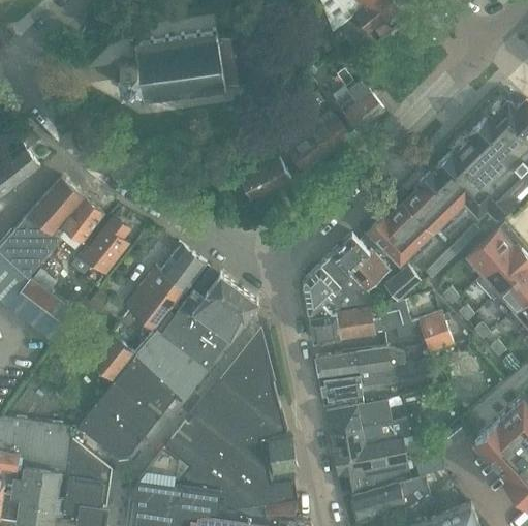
[(317,0),(330,35),(347,22),(351,19),(350,18),(373,0),(317,0)]
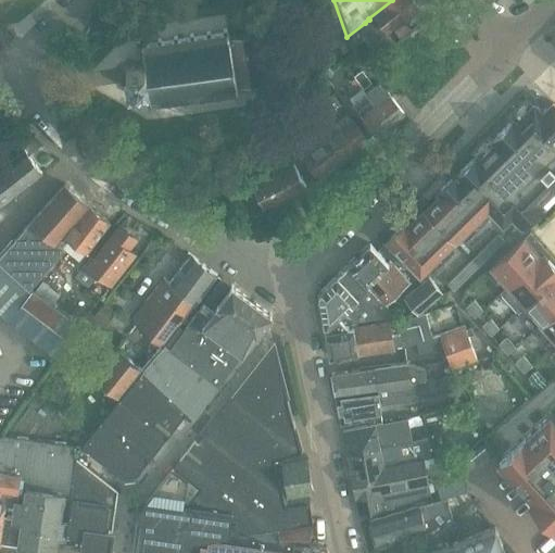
[(416,11),(407,0),(392,0),(368,19),(369,20),(365,23),(377,39),(385,34),(386,35),(416,11)]
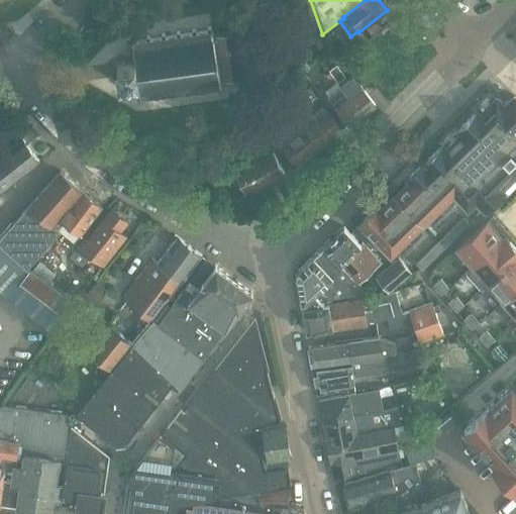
[(376,22),(367,29),(373,35),(381,28),(376,22)]
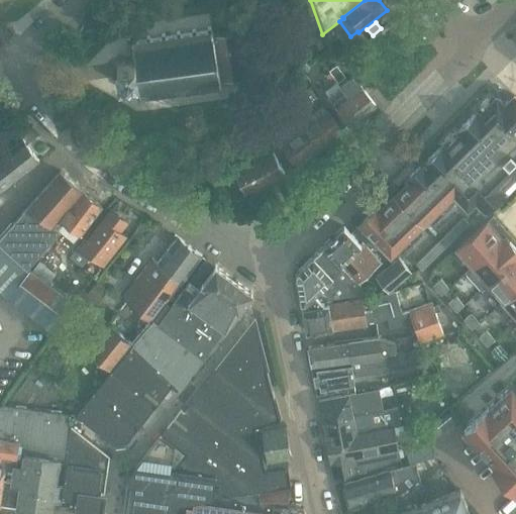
[(115,60),(116,62),(110,63),(111,67),(116,66),(117,74),(119,82),(113,83),(114,86),(119,85),(119,88),(123,88),(122,84),(130,83),(130,85),(131,86),(133,86),(134,87),(135,87),(136,96),(134,97),(134,100),(137,99),(137,102),(139,102),(139,103),(145,103),(144,99),(155,98),(156,101),(159,101),(158,97),(169,95),(170,99),(174,98),(173,95),(185,93),(185,97),(189,96),(189,93),(200,91),(201,94),(205,94),(205,90),(216,89),(216,92),(220,92),(218,83),(244,80),(237,32),(211,35),(210,29),(206,29),(207,33),(196,35),(195,31),(191,32),(192,35),(180,37),(180,33),(176,34),(176,38),(165,40),(164,36),(160,36),(161,40),(149,42),(148,38),(145,39),(146,42),(136,44),(135,39),(131,40),(131,42),(129,43),(129,45),(127,45),(127,47),(129,47),(131,61),(119,62),(118,59),(115,60)]
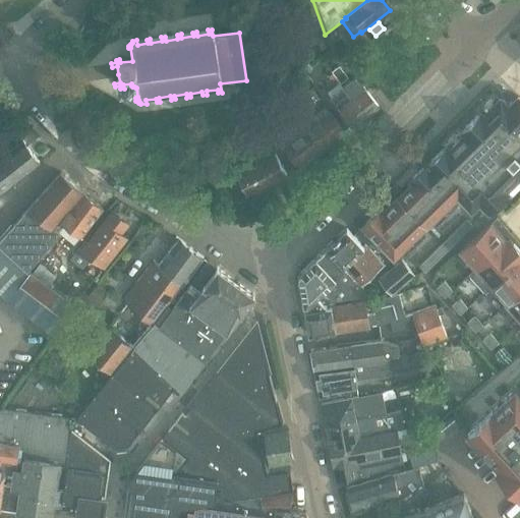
[(338,69),(332,74),(340,87),(347,80),(338,69)]
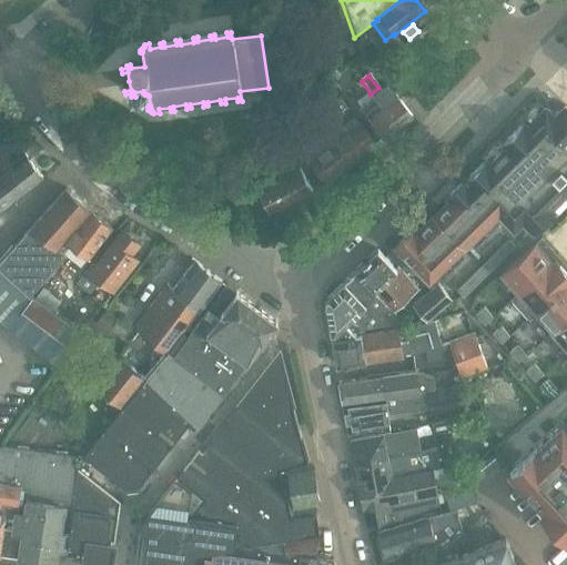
[(387,87),(374,98),(398,130),(412,119),(387,87)]
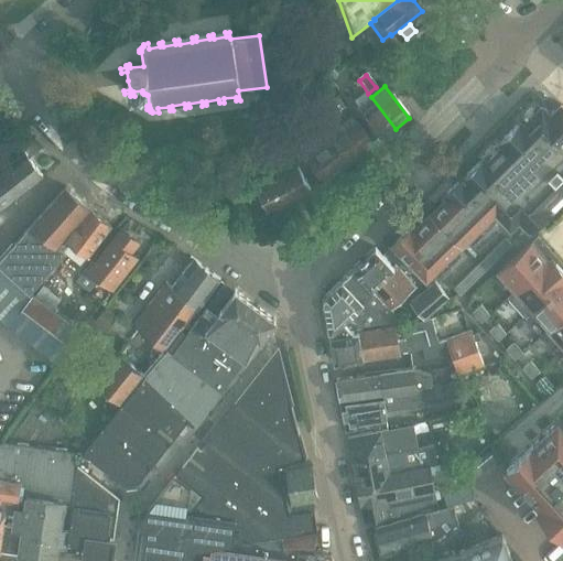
[(371,97),(357,107),(381,139),(396,129),(371,97)]
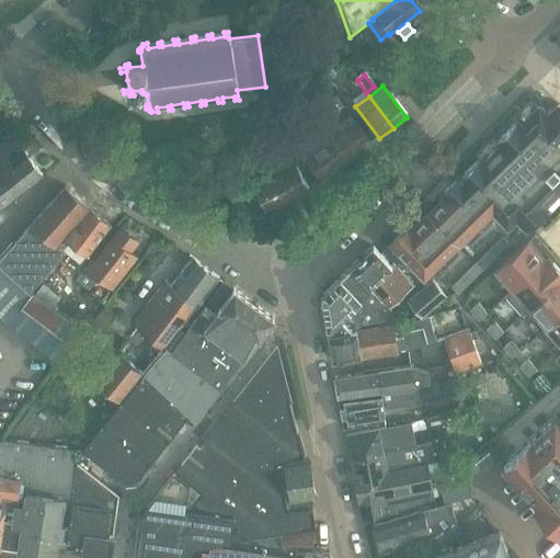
[(480,160),(459,180),(492,214),(506,228),(515,220),(525,230),(546,209),(544,207),(559,191),(559,110),(557,106),(546,116),(538,107),(518,125),(517,124),(495,144),(499,147),(482,162),(480,160)]
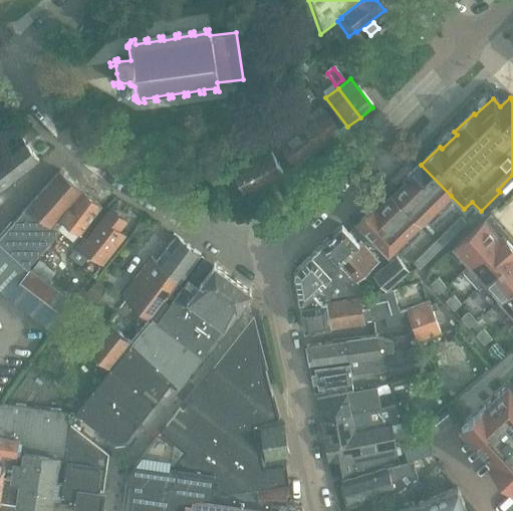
[(296,126),(301,133),(279,149),(294,168),(341,132),(326,112),(325,113),(321,108),(296,126)]
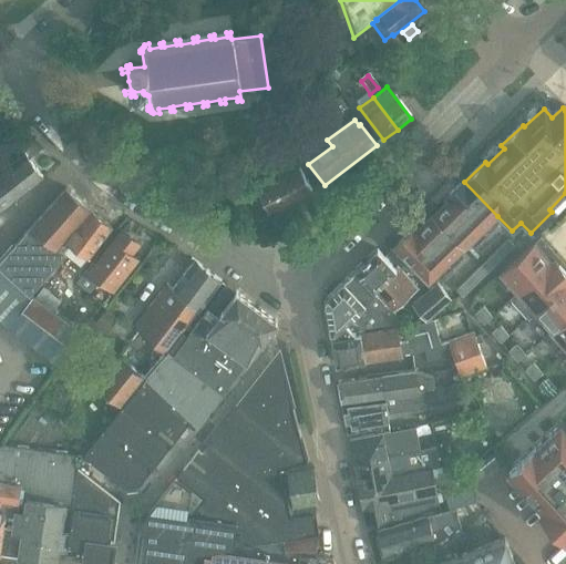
[(0,212),(41,180),(24,157),(0,175),(0,212)]
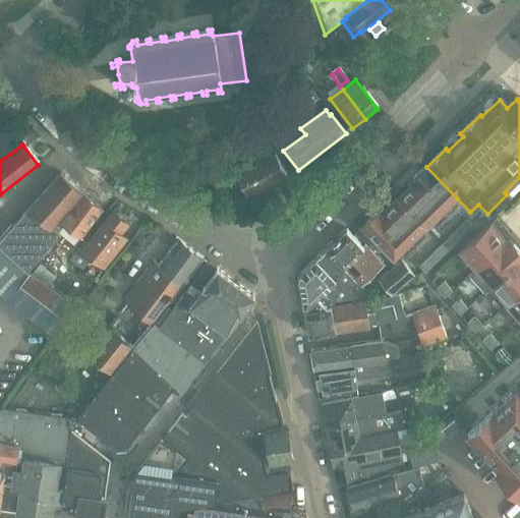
[(275,157),(235,177),(246,197),(286,177),(275,157)]
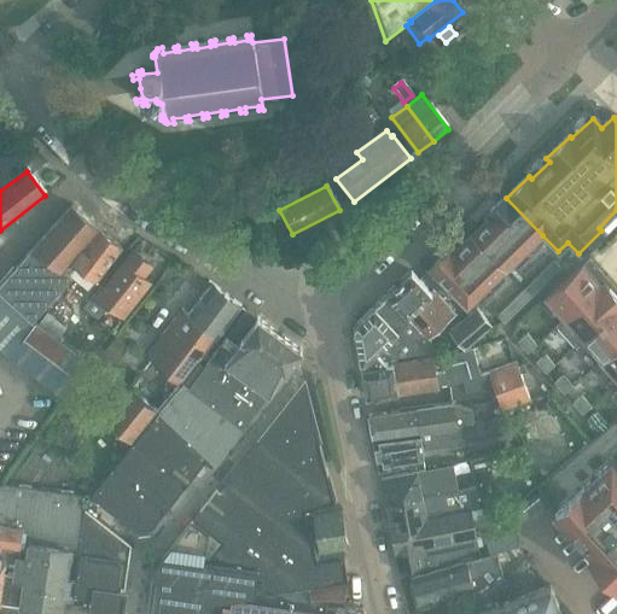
[(521,255),(542,235),(506,198),(506,197),(484,217),(487,220),(521,255)]
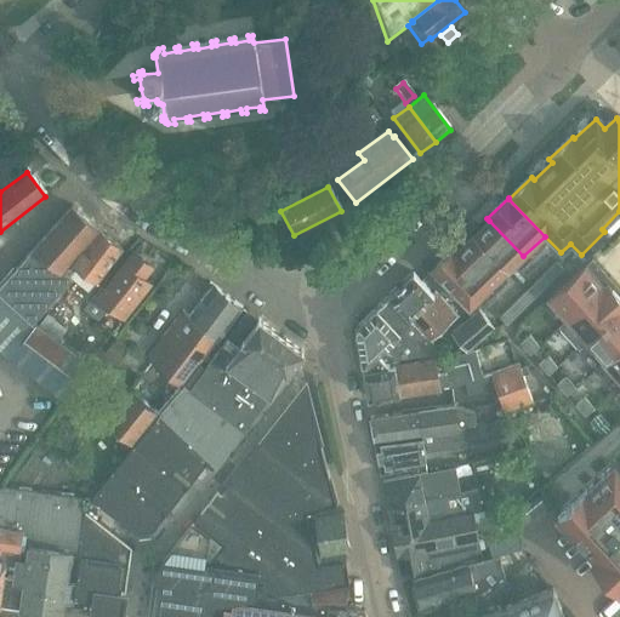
[(69,281),(78,272),(67,263),(96,232),(72,210),(0,287),(0,298),(30,326),(70,283),(69,281)]
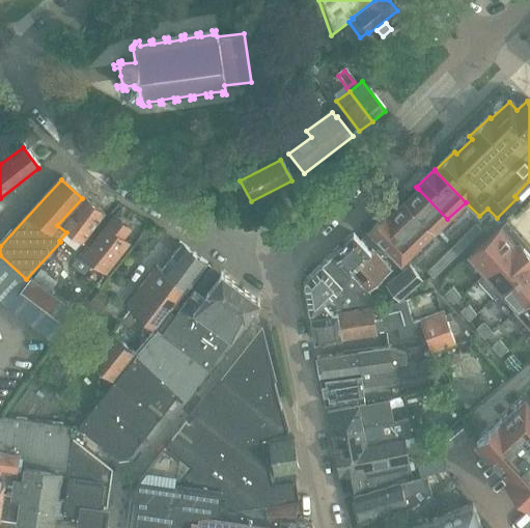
[(403,203),(433,233),(447,219),(418,189),(403,203)]
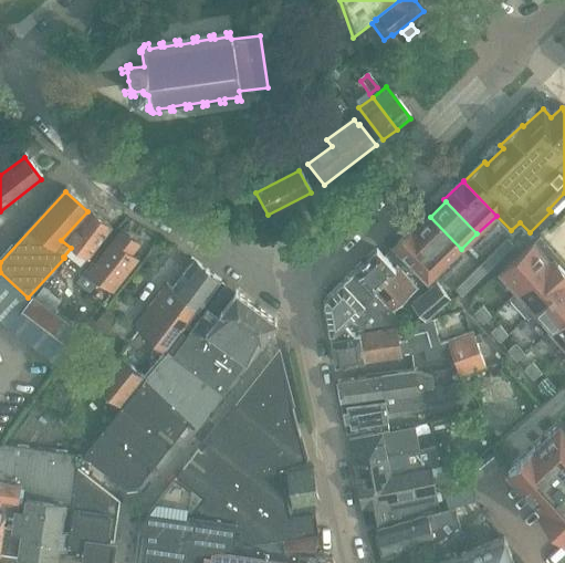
[(71,248),(86,260),(110,230),(87,211),(61,240),(71,248)]
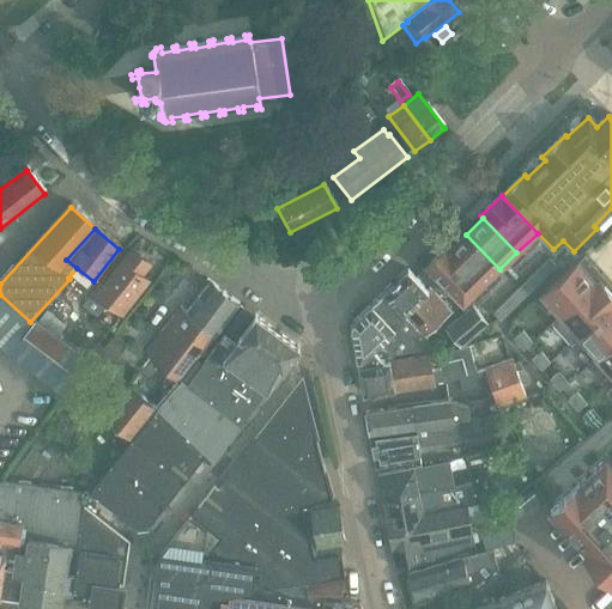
[(483,285),(500,269),(466,235),(466,233),(448,250),(483,285)]
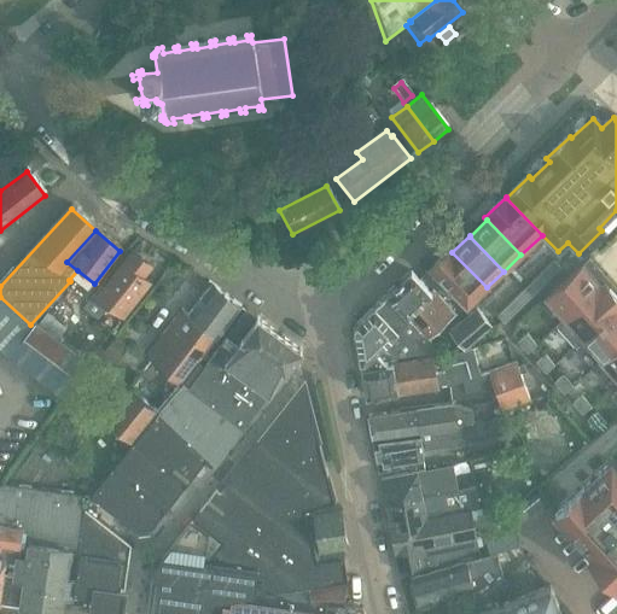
[(465,308),(487,287),(452,252),(450,250),(429,270),(465,308)]
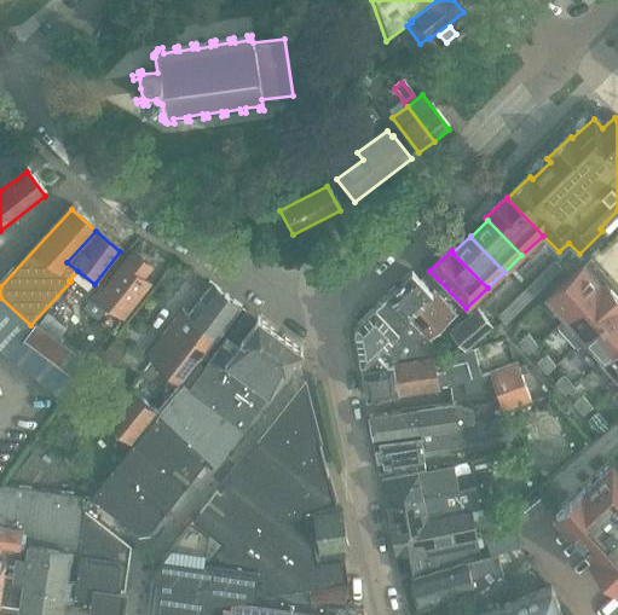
[(93,299),(84,311),(98,323),(108,311),(122,321),(150,288),(142,282),(151,270),(132,255),(97,301),(93,299)]
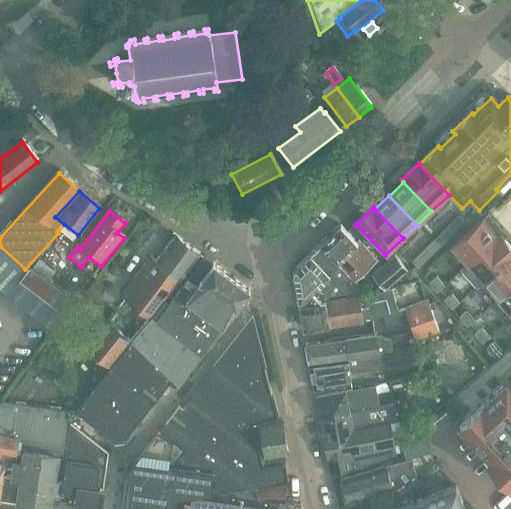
[(455,232),(463,224),(458,218),(450,226),(455,232)]
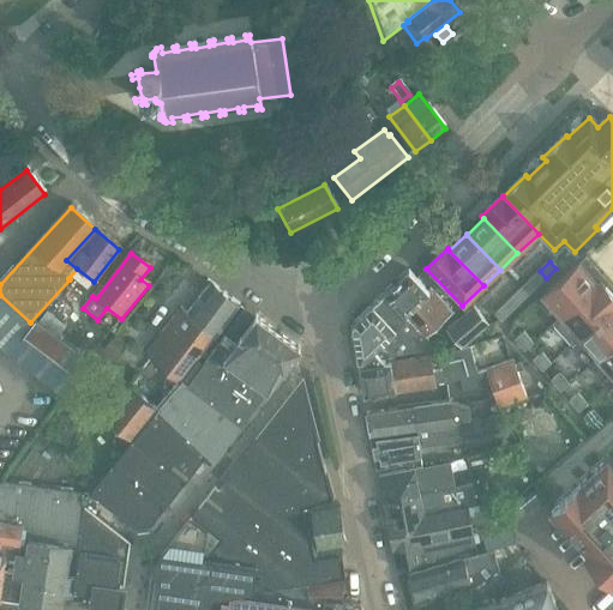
[(578,266),(542,299),(560,319),(596,287),(578,266)]
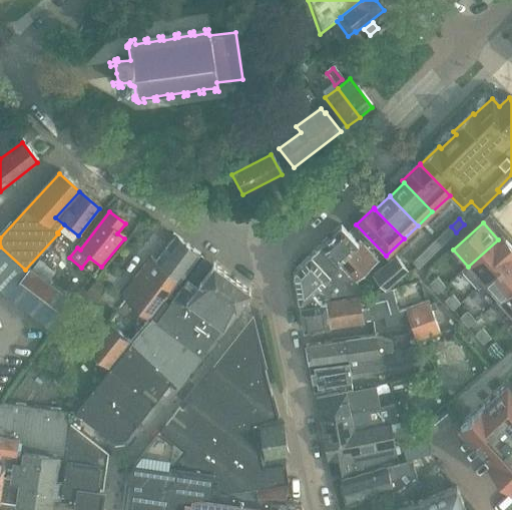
[(320,245),(321,246),(354,283),(376,263),(359,243),(357,244),(339,226),(320,245)]
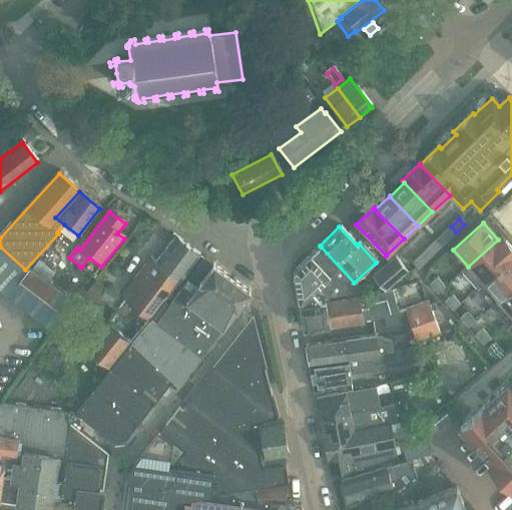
[(443,234),(449,239),(456,232),(451,226),(443,234)]
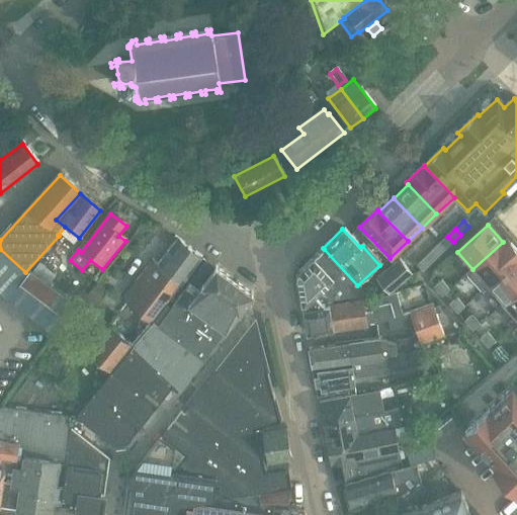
[(453,242),(447,237),(439,244),(445,250),(453,242)]
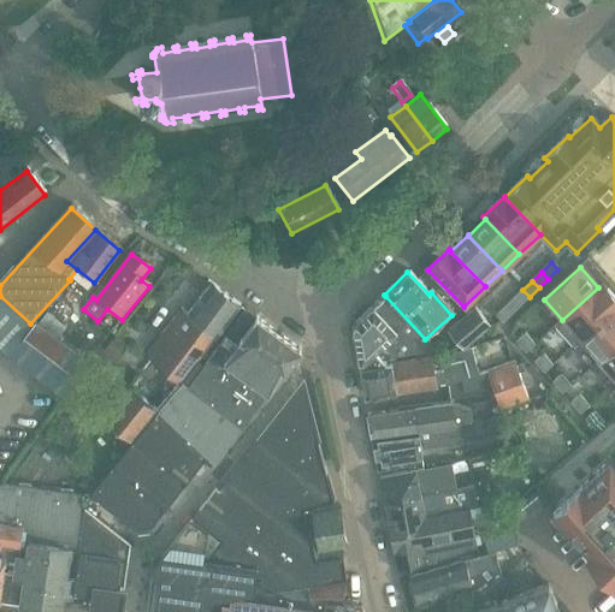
[(614,312),(614,299),(601,285),(598,287),(562,320),(553,327),(573,350),(581,342),(614,312)]
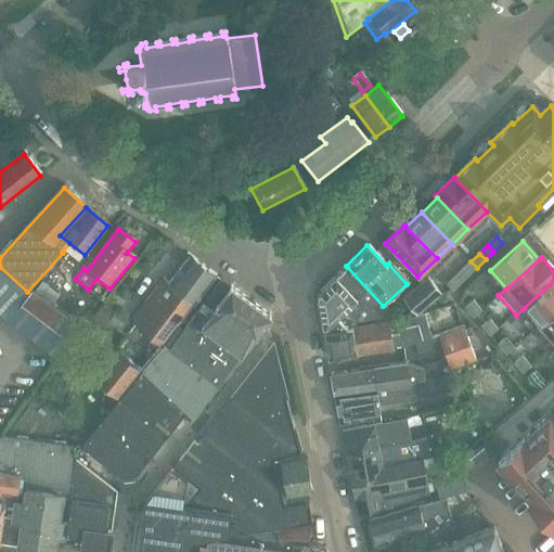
[(164,281),(131,323),(163,347),(217,279),(191,258),(169,285),(164,281)]
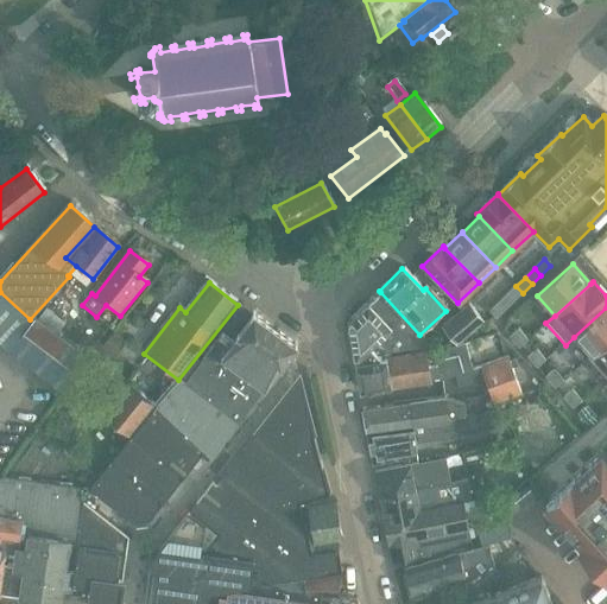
[(506,296),(513,303),(523,293),(516,286),(506,296)]
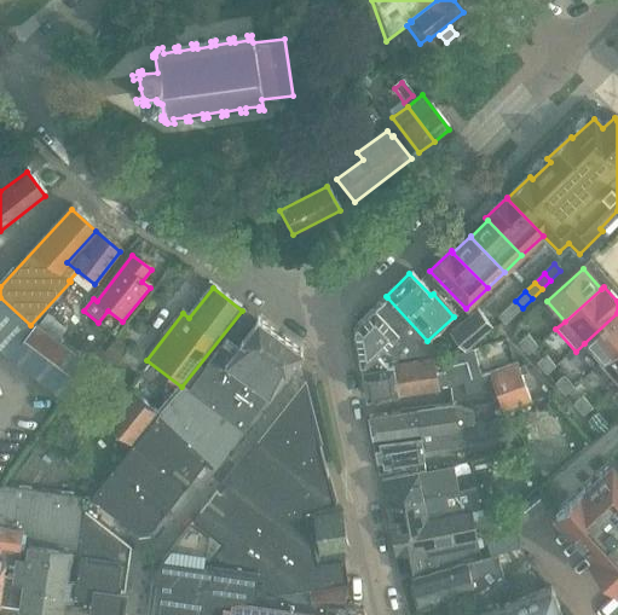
[(359,365),(367,400),(437,389),(449,387),(444,358),(427,341),(387,297),(374,311),(373,309),(352,328),(359,365)]
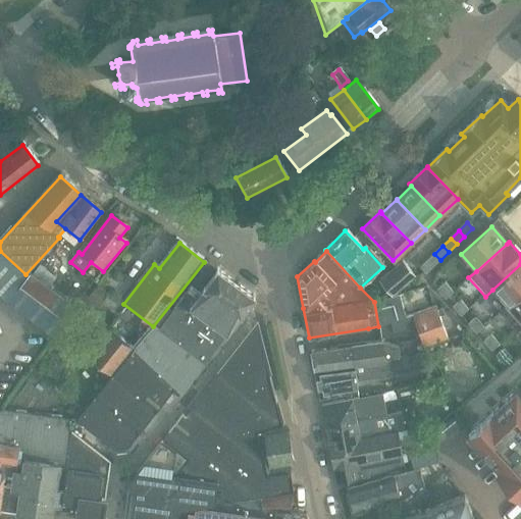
[(427,262),(432,267),(440,260),(434,254),(427,262)]
